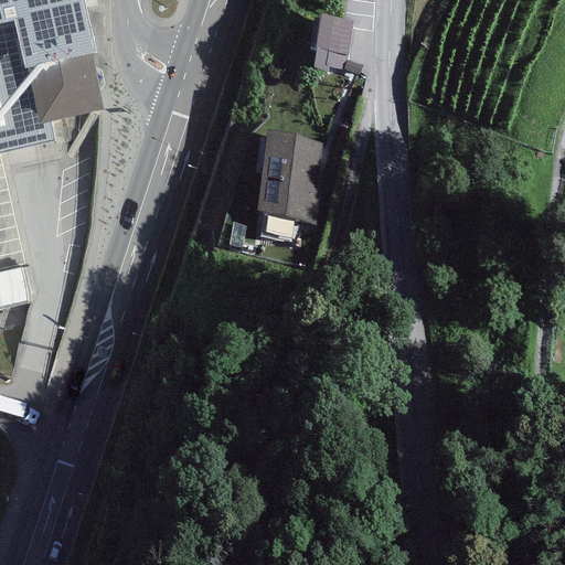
[(0,0),(0,152),(54,142),(51,121),(39,125),(27,70),(91,55),(96,53),(82,0),(0,0)]
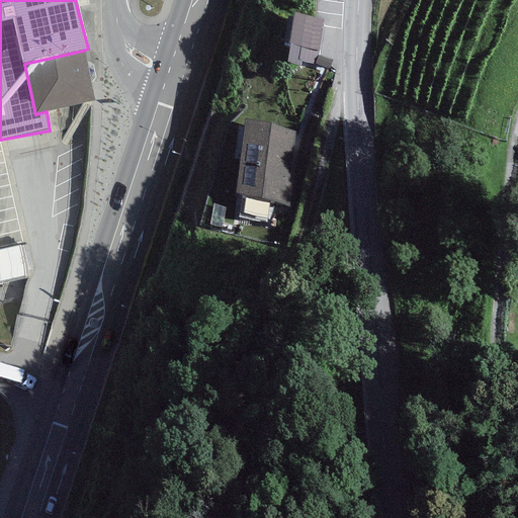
[(324,20),(294,13),(286,63),(300,65),(300,62),(317,64),(324,20)]
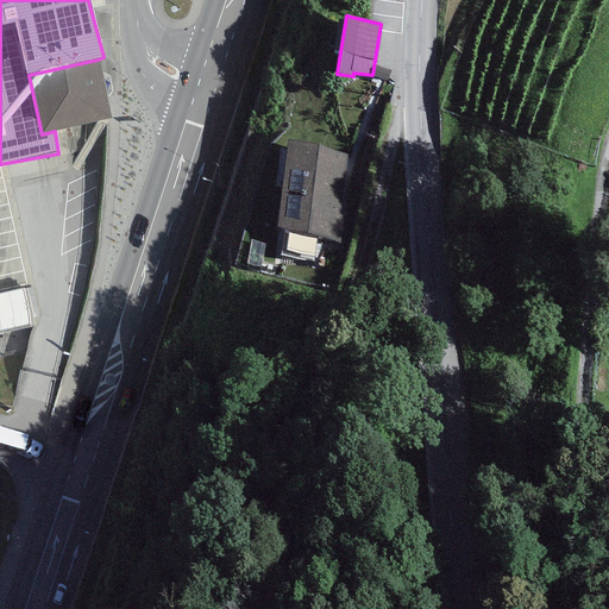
[(29,75),(42,135),(55,131),(111,119),(98,60),(29,75)]
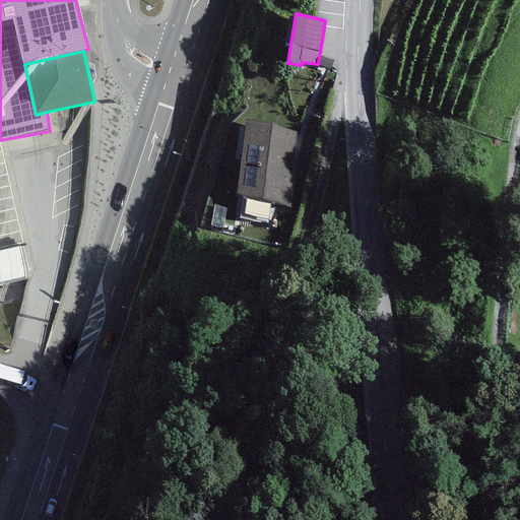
[(304,134),(245,121),(237,194),(293,206),(304,134)]
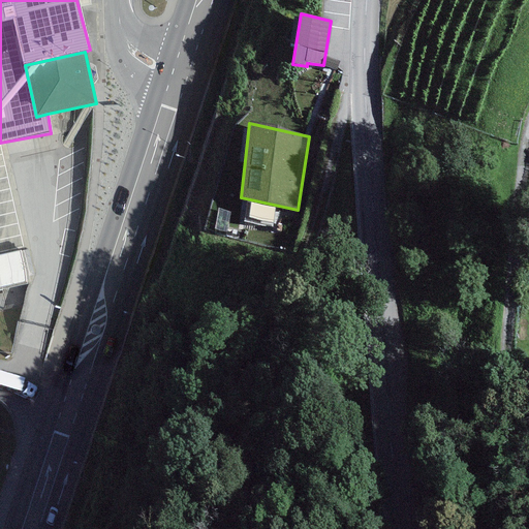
[(22,252),(0,256),(0,290),(29,284),(22,252)]
